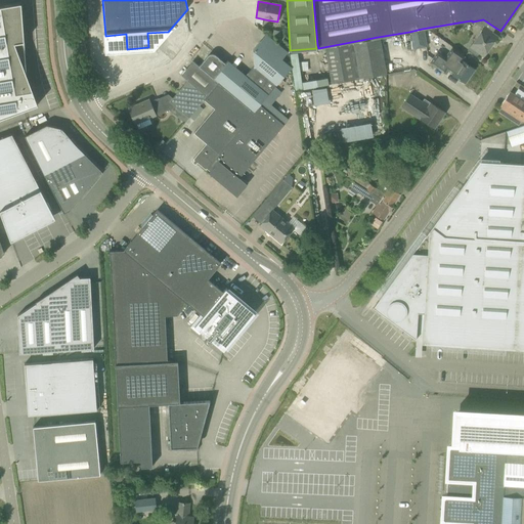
[(27,75),(23,30),(20,3),(0,6),(0,118),(38,104),(27,75)]
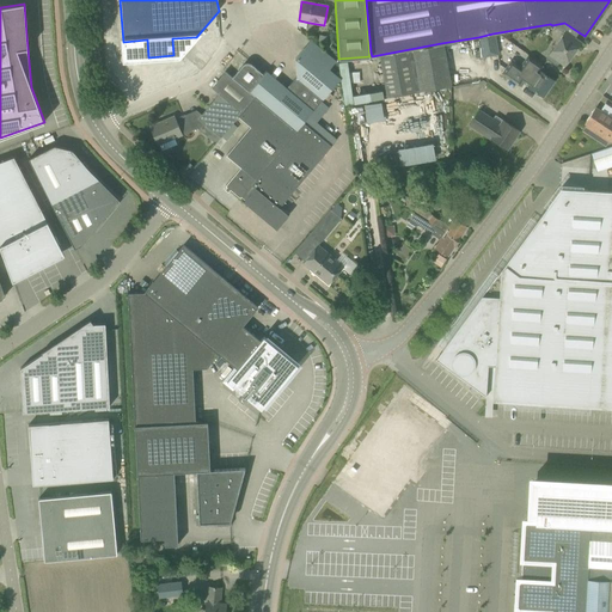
[(564,23),(552,25),(563,32),(545,59),(556,66),(558,62),(564,66),(581,42),(575,38),(579,32),(564,23)]
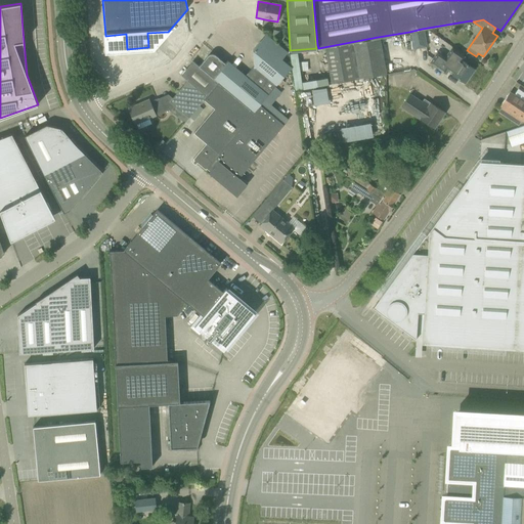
[(425,47),(422,29),(409,32),(412,49),(425,47)]
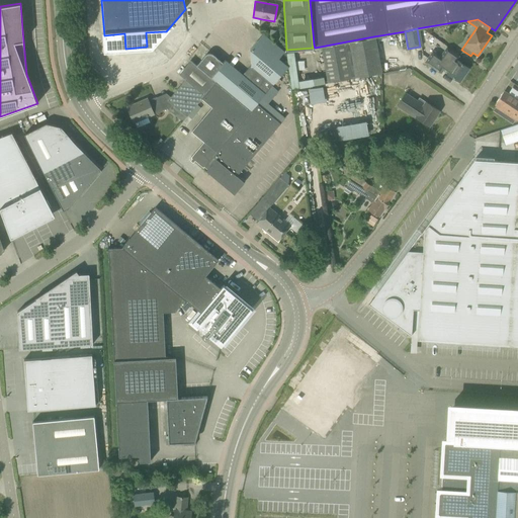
[(204,56),(196,66),(216,82),(251,111),(257,103),(265,93),(272,84),(273,84),(288,66),(279,59),(284,53),(262,34),(257,40),(249,50),(251,65),(242,75),(225,61),(223,63),(213,56),(213,55),(212,55),(211,55),(211,54),(210,54),(209,54),(208,54),(207,54),(207,55),(206,55),(205,55),(205,56),(204,56)]
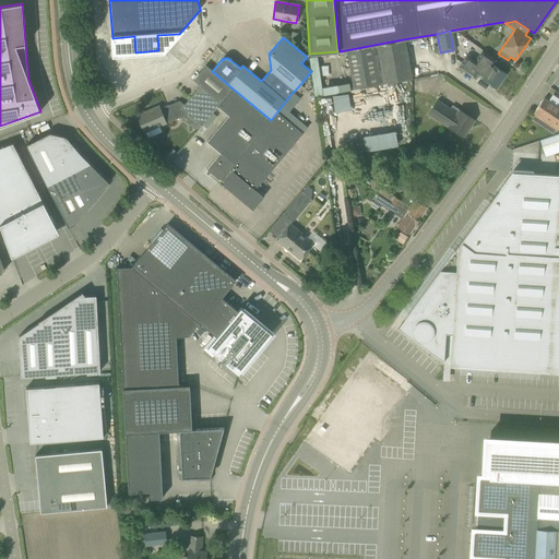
[(346,50),(353,88),(412,79),(405,40),(346,50)]
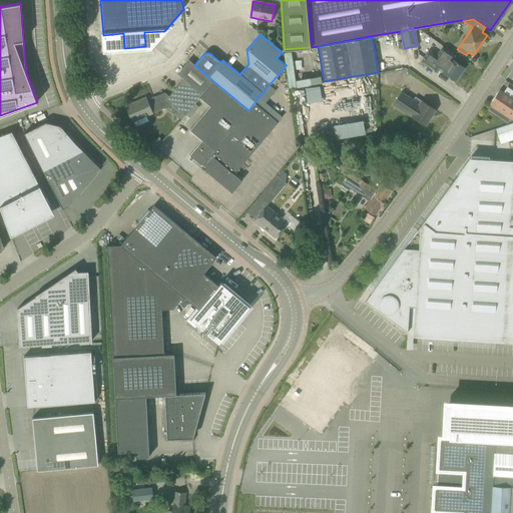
[(420,62),(426,66),(435,72),(437,68),(455,81),(464,67),(452,59),(455,55),(442,46),(435,55),(428,50),(420,62)]
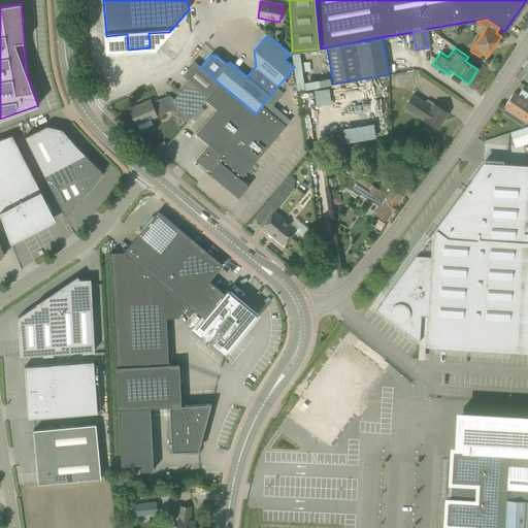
[(191,119),(205,101),(220,84),(200,67),(194,62),(183,75),(189,80),(170,102),(191,119)]
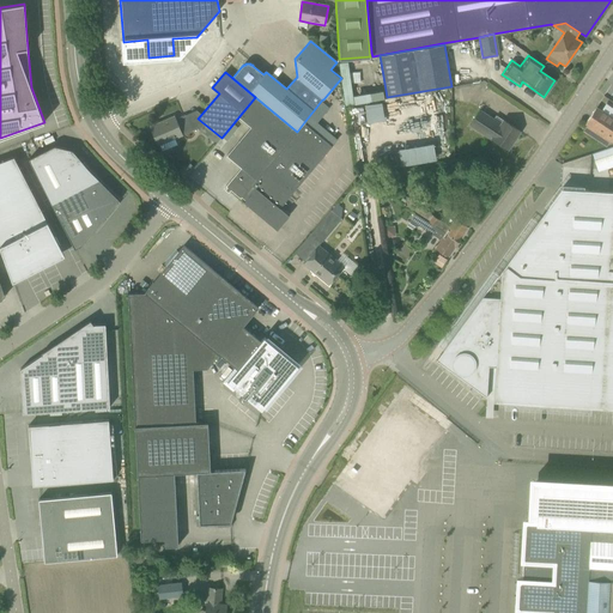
[(241,199),(252,184),(279,152),(297,132),(255,97),(238,117),(250,127),(226,156),(241,168),(225,187),(241,199)]
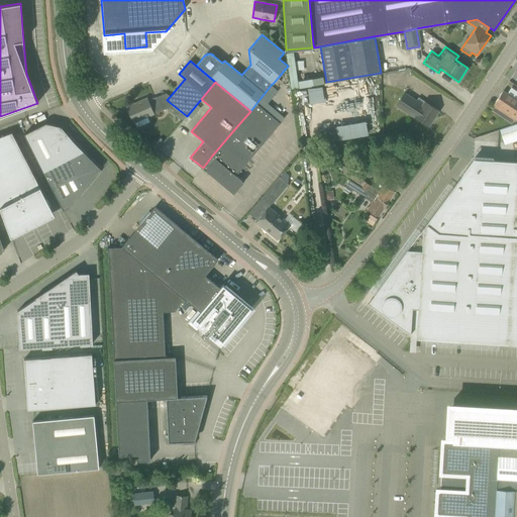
[(310,101),(325,99),(324,86),(309,87),(310,101)]
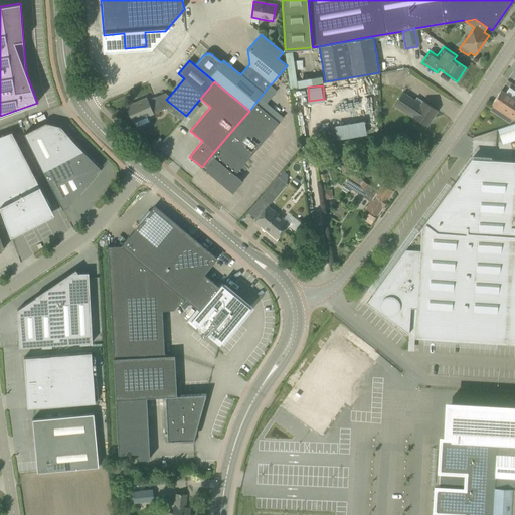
[(492,104),(514,119),(514,116),(514,100),(501,91),(492,104)]
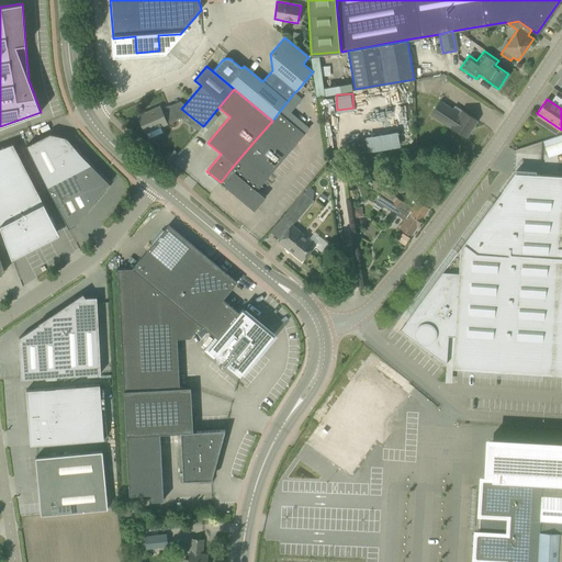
[(451,127),(465,137),(476,120),(454,105),(452,108),(440,100),(430,115),(450,128),(451,127)]
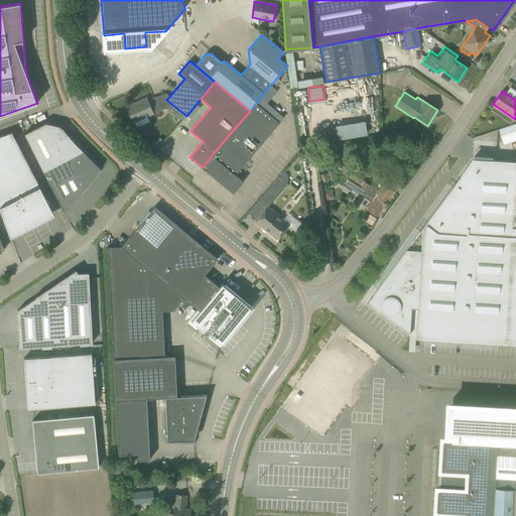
[(153,114),(153,113),(161,110),(155,97),(148,100),(147,98),(126,107),(132,122),(153,114)]
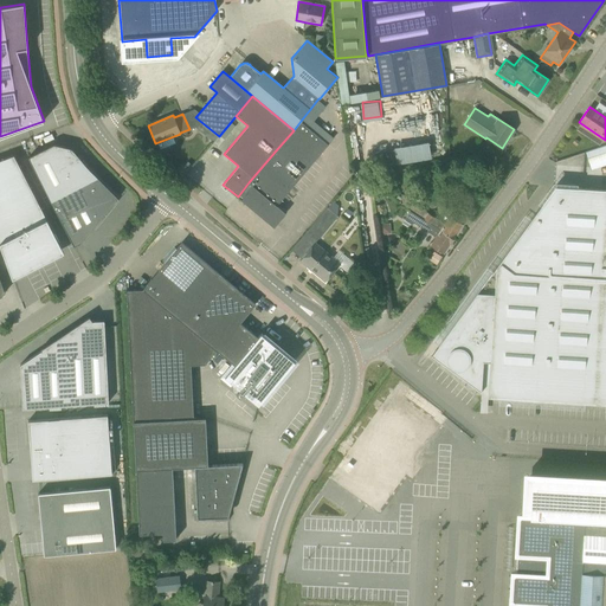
[(276,150),(249,182),(252,186),(240,200),(274,227),(285,213),(277,205),(328,144),(301,121),(294,130),(276,150)]
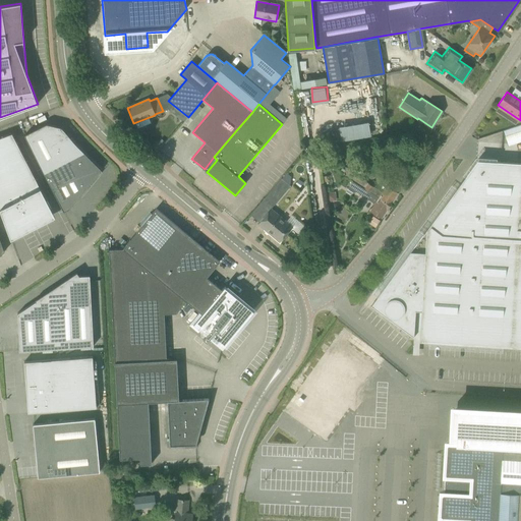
[(199,105),(189,115),(193,118),(204,108),(199,105)]
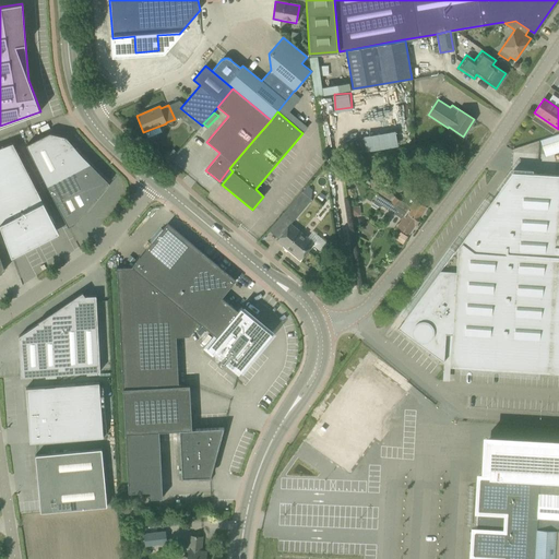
[(25,145),(68,227),(74,224),(109,182),(79,153),(66,137),(49,133),(25,145)]
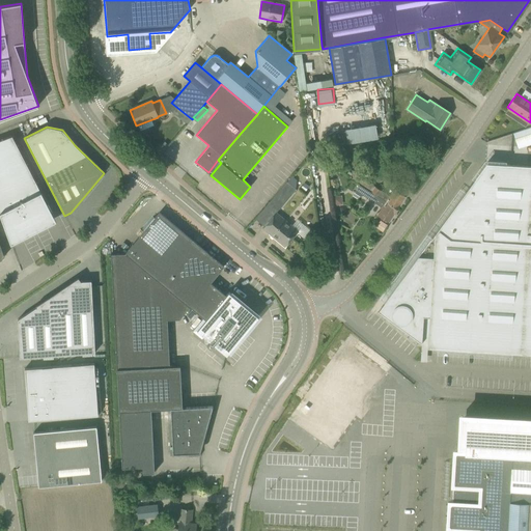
[(55,221),(11,136),(0,140),(0,215),(10,244),(55,221)]
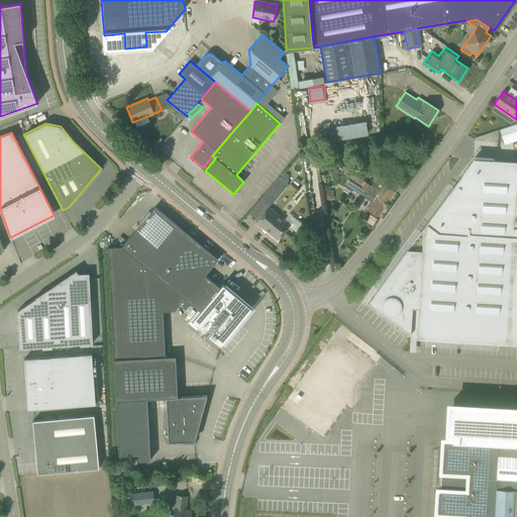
[(374,294),(368,303),(410,334),(412,308),(418,308),(416,338),(516,344),(516,161),(474,159),(455,183),(374,294)]
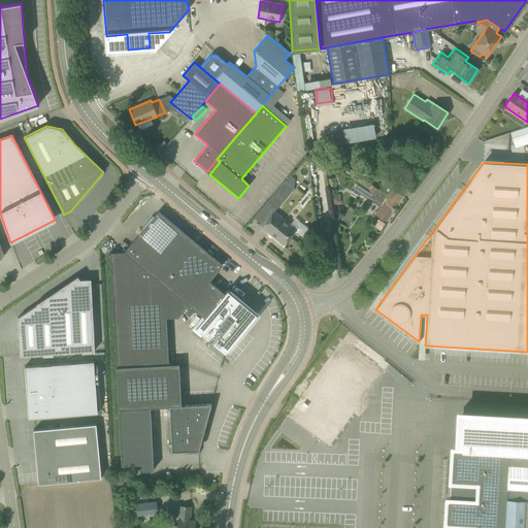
[(349,178),(357,184),(394,208),(403,195),(392,188),(387,195),(357,175),(359,172),(355,169),(354,172),(351,176),(349,178)]
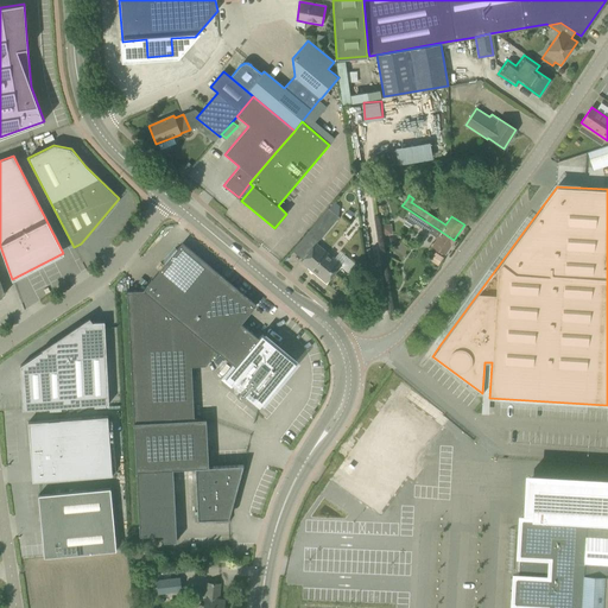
[(388,204),(398,211),(400,208),(391,201),(388,204)]
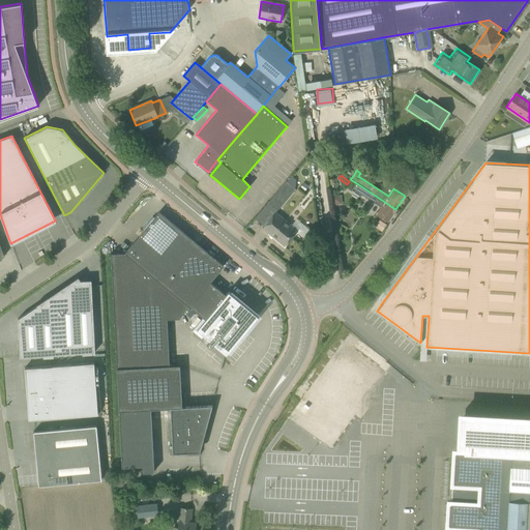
[(269,201),(278,209),(295,189),(286,181),(269,201)]
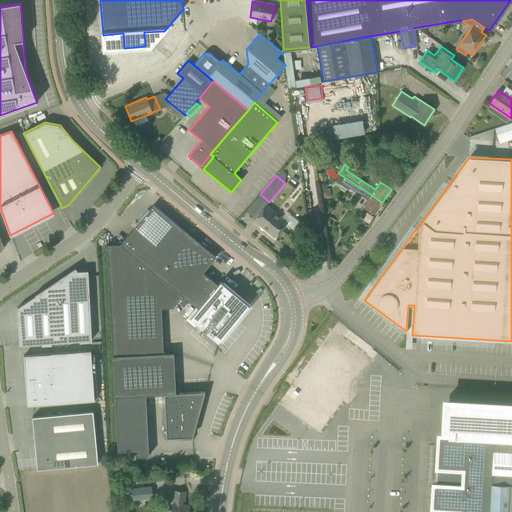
[(382,202),(346,178),(341,185),(347,189),(350,188),(368,200),(363,207),(374,214),(382,202)]
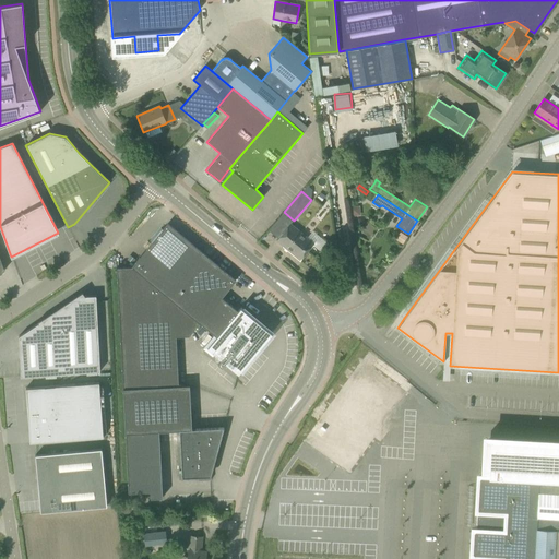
[(276,240),(299,260),(314,242),(290,223),(276,240)]
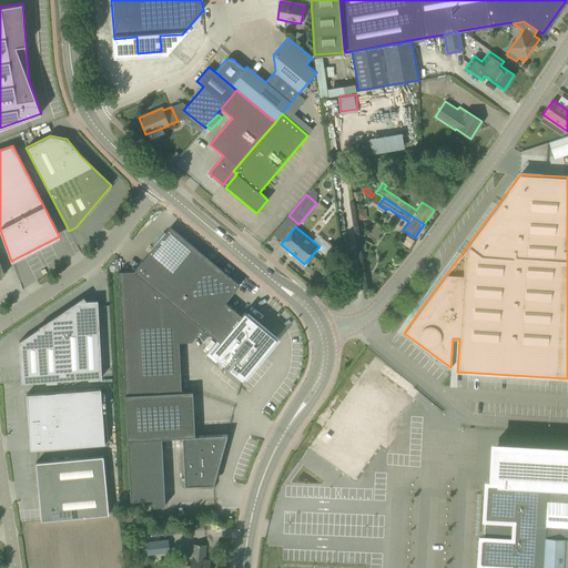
[(182,437),(194,436),(192,392),(181,392),(179,342),(192,341),(203,328),(220,342),(210,353),(224,364),(221,368),(225,372),(229,367),(232,371),(231,371),(242,379),(275,338),(244,312),(241,316),(224,302),(239,285),(170,227),(133,271),(118,272),(130,500),(152,499),(152,506),(164,506),(161,438),(182,437)]
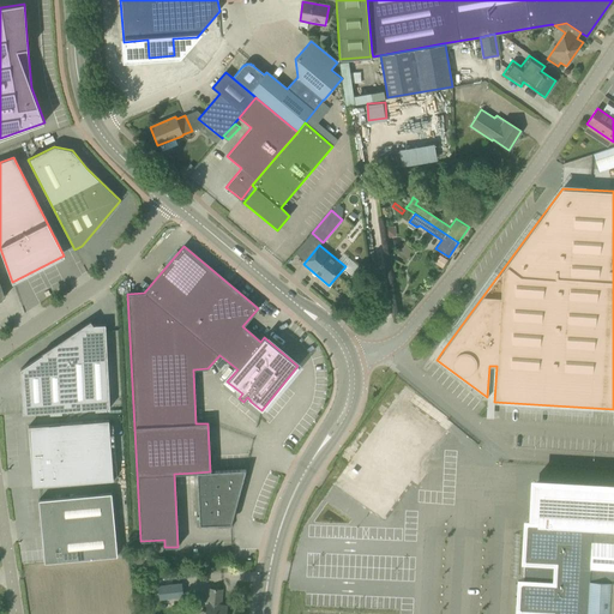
[(107,407),(104,325),(92,325),(90,320),(30,361),(31,362),(20,369),(22,414),(107,407)]
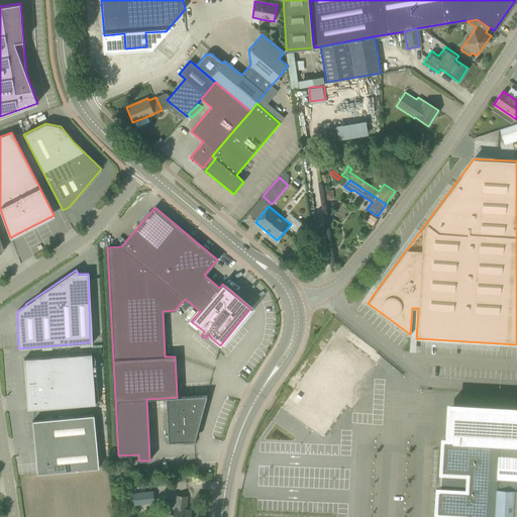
[(334,333),(281,408),(322,438),(346,406),(351,409),(359,399),(354,395),(377,365),(334,333)]
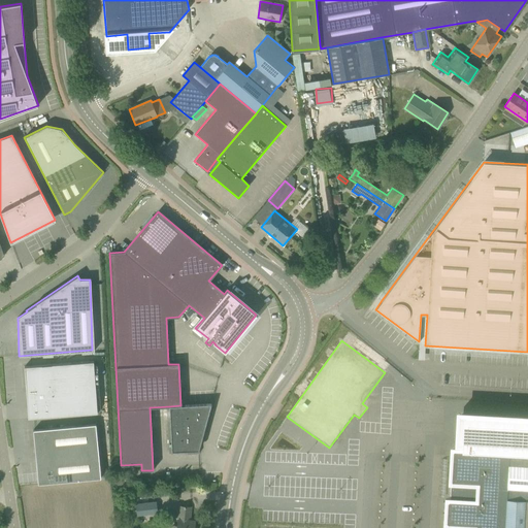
[(103,360),(102,350),(81,351),(83,361),(103,360)]
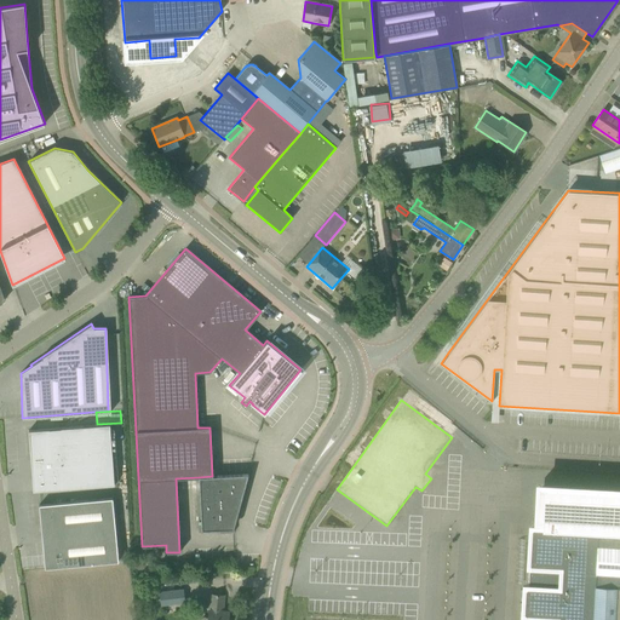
[(47,478),(49,489),(114,484),(109,425),(28,430),(28,431),(30,431),(33,461),(35,461),(36,480),(47,478)]
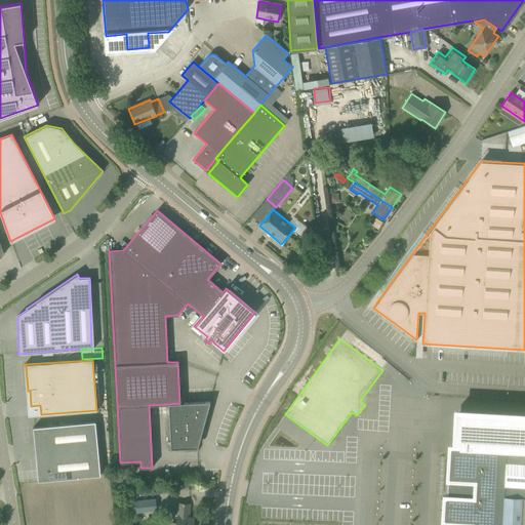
[(195,431),(194,419),(205,419),(210,402),(199,402),(189,403),(179,403),(168,404),(170,449),(186,448),(186,451),(197,451),(197,442),(197,431),(195,431)]
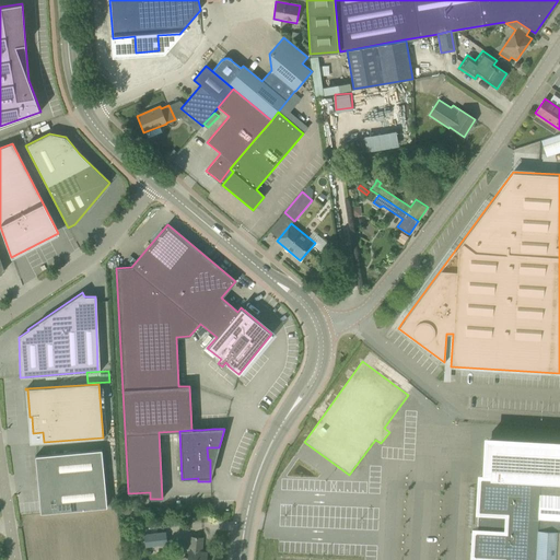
[(559,559),(559,441),(486,436),(483,466),(490,466),(490,469),(489,478),(488,477),(488,481),(482,486),(479,485),(477,531),(475,531),(474,533),(470,533),(469,540),(474,541),(474,545),(469,545),(469,552),(473,553),(473,556),(475,556),(475,559),(559,559)]
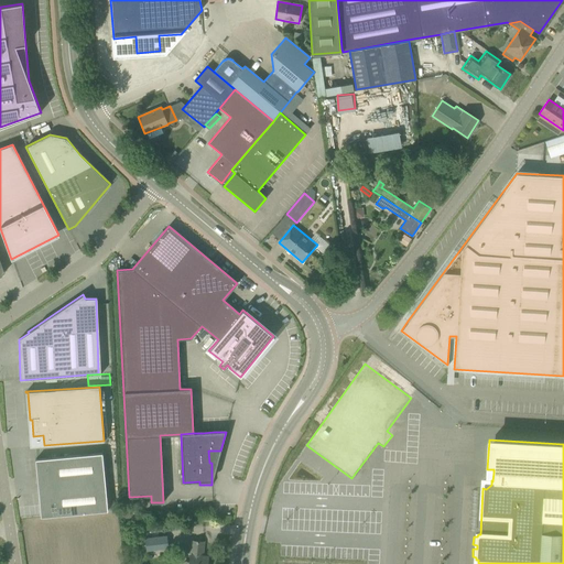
[(35,459),(36,469),(41,517),(107,511),(102,453),(35,459)]
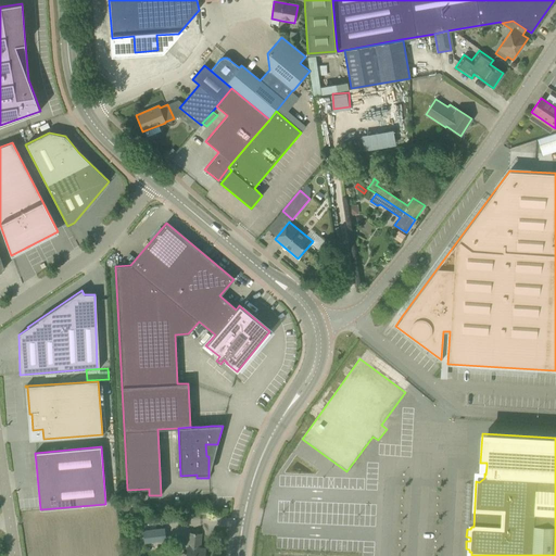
[(140,519),(142,543),(166,541),(165,525),(155,525),(155,518),(140,519)]
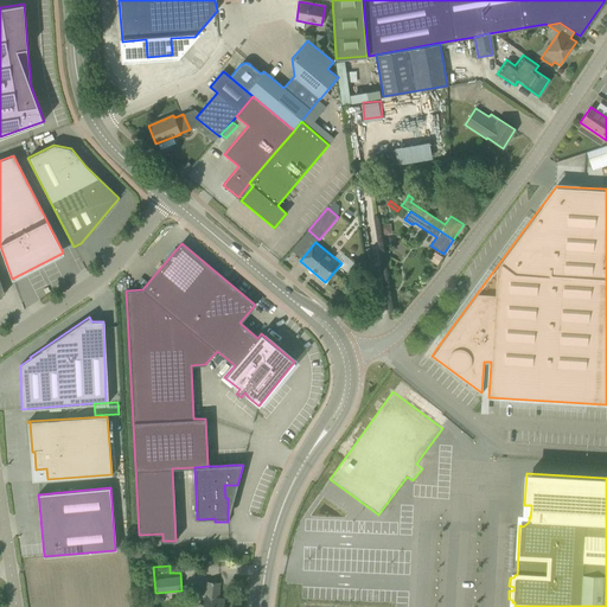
[(217,599),(219,583),(205,582),(203,604),(197,604),(197,606),(222,606),(223,599),(217,599)]
